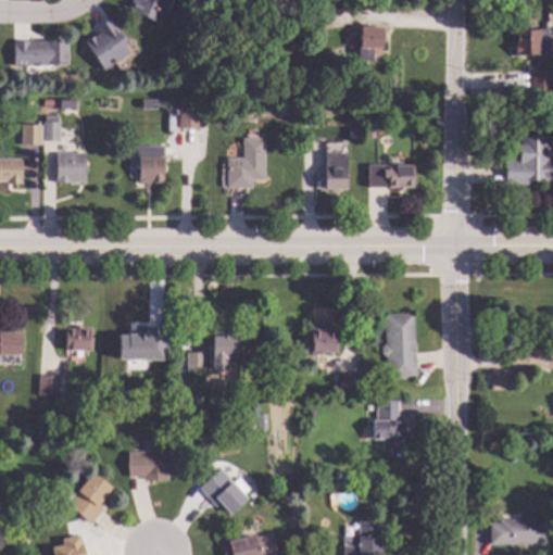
[(172,0),(161,24),(129,10),(134,0),(172,0)]
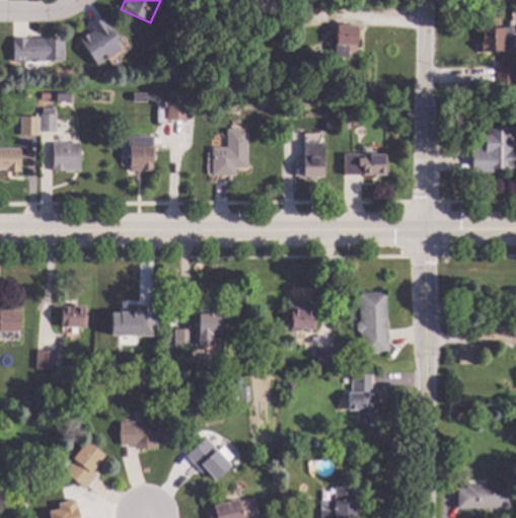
[(113,26),(109,29),(123,49),(98,65),(81,41),(94,31),(91,26),(105,16),(113,26)]
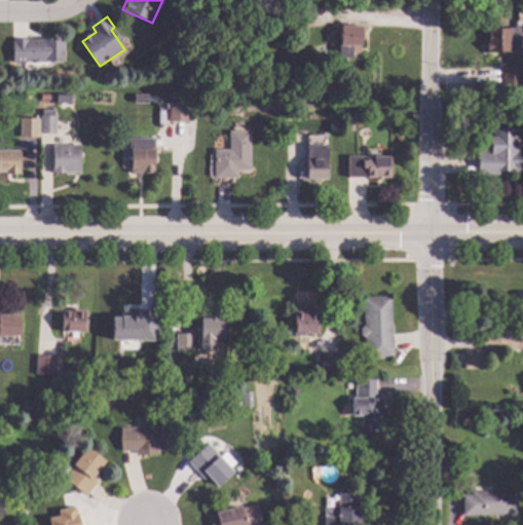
[(363,46),(356,46),(355,59),(341,59),(341,26),(363,26),(363,46)]
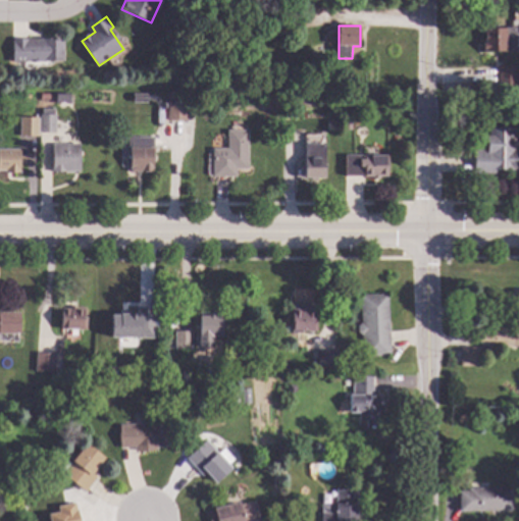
[(518,52),(487,52),(487,50),(485,50),(485,41),(486,41),(486,28),(518,28),(518,52)]
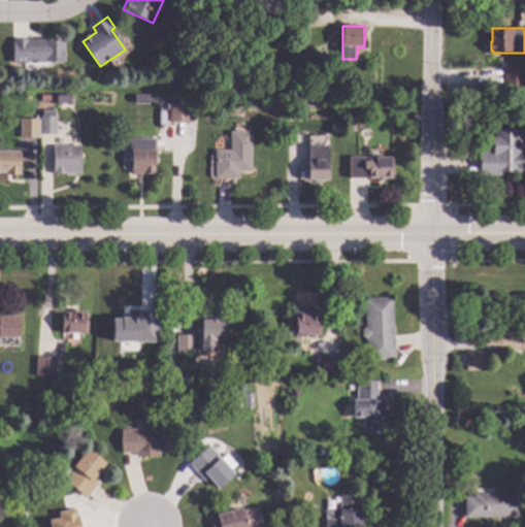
[(59,41),(66,41),(66,63),(14,63),(14,39),(59,39),(59,41)]
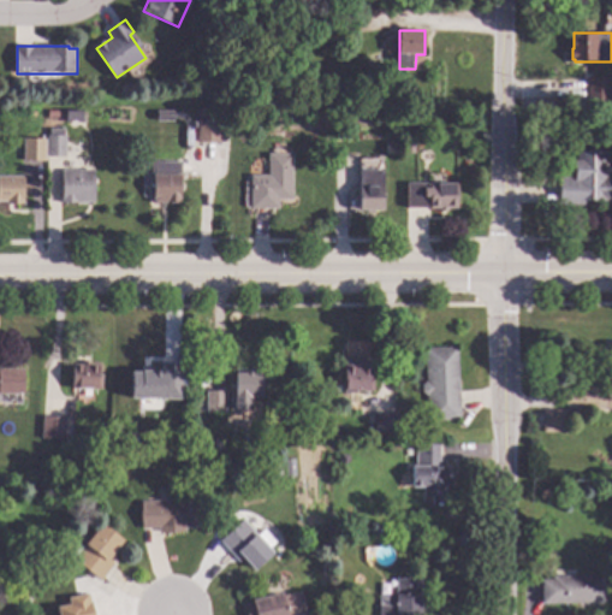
[(611,105),(592,105),(592,76),(611,76),(611,105)]
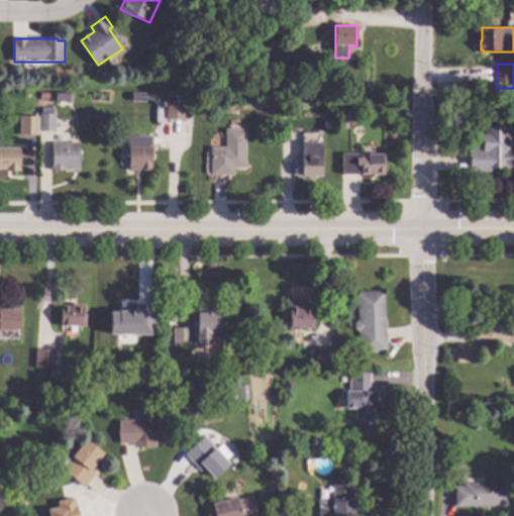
[(304,77),(297,78),(296,70),(303,69),(304,77)]
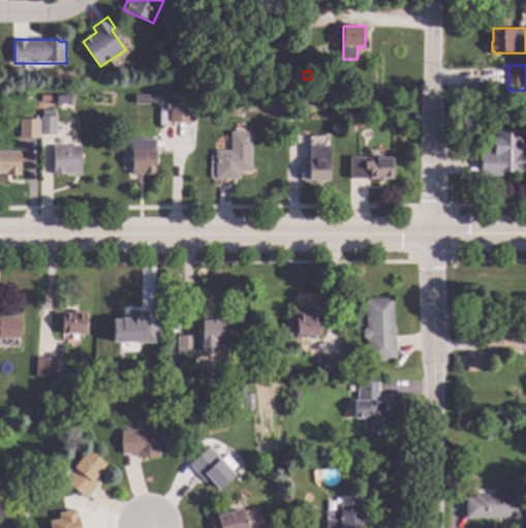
[(73,106),(58,106),(58,94),(73,94),(73,106)]
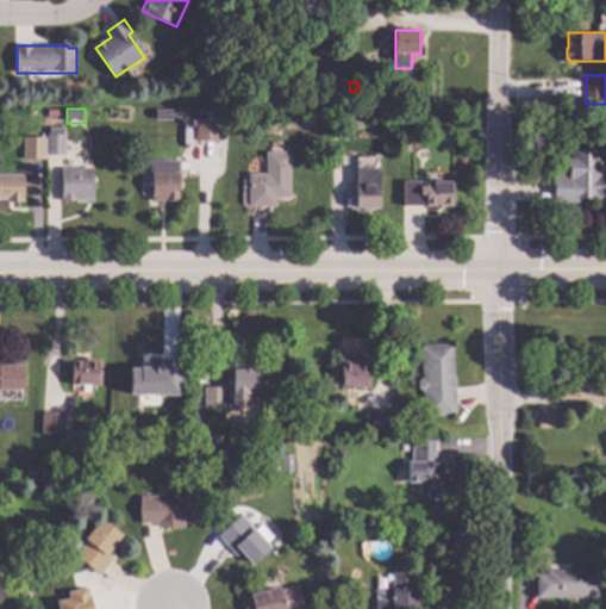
[(222,141),(199,141),(199,117),(220,117),(222,141)]
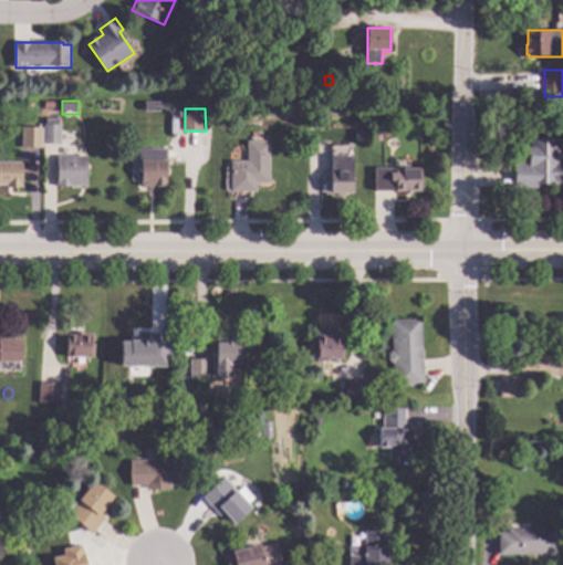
[(61,119),(61,125),(63,125),(62,144),(45,143),(47,124),(48,124),(49,119),(61,119)]
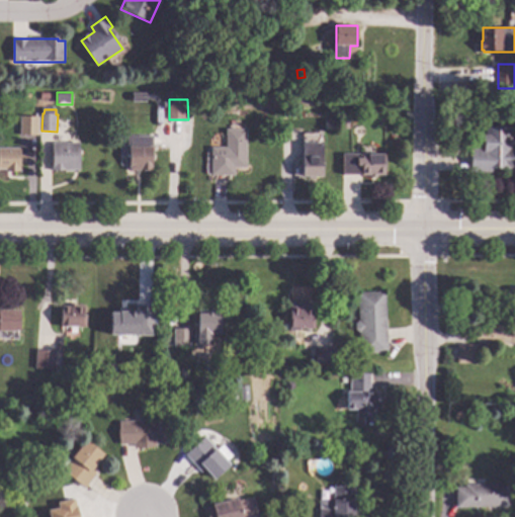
[(39,135),(22,135),(22,115),(40,115),(39,135)]
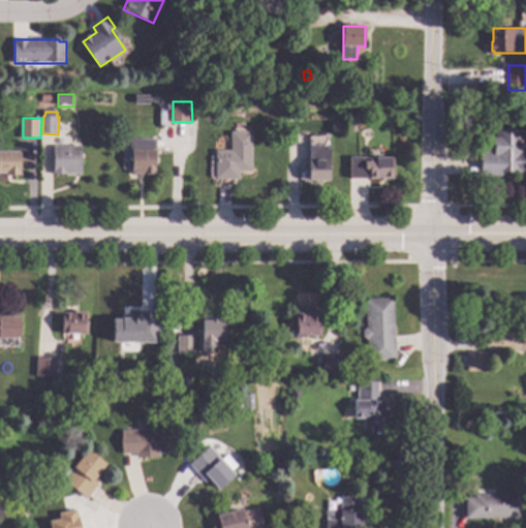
[(524,129),(524,150),(525,150),(525,173),(503,172),(503,176),(482,176),(483,151),(495,152),(495,149),(493,149),(494,137),(497,137),(498,128),(524,129)]
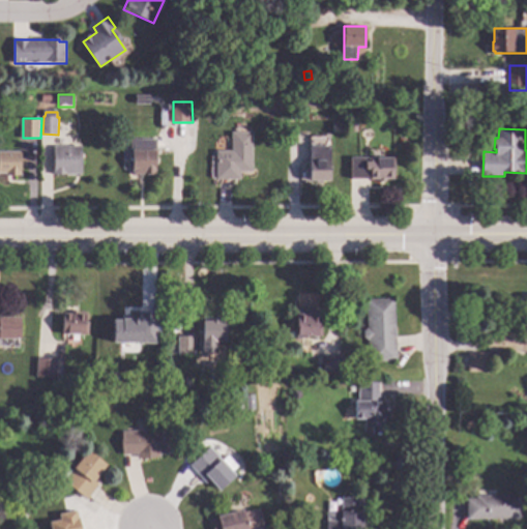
[(254,172),(241,172),(241,180),(217,179),(217,150),(233,150),(233,131),(254,131),(254,172)]
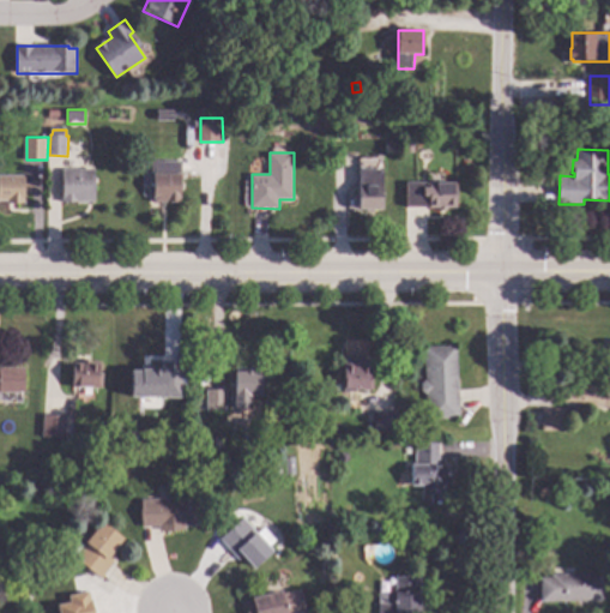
[(384,158),(361,157),(361,167),(382,167),(384,158)]
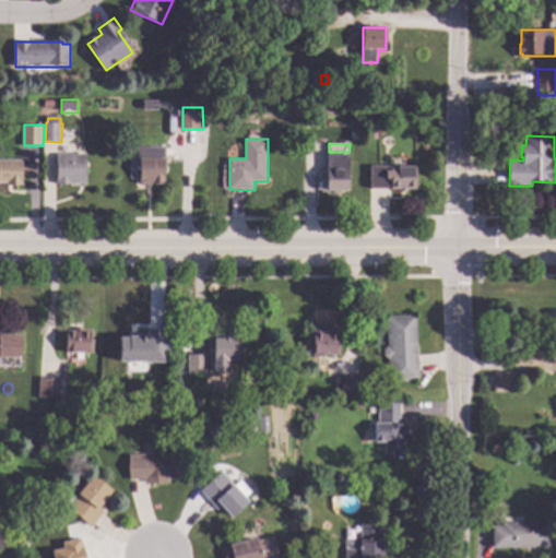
[(165,147),(166,185),(153,185),(153,180),(141,180),(141,147),(165,147)]
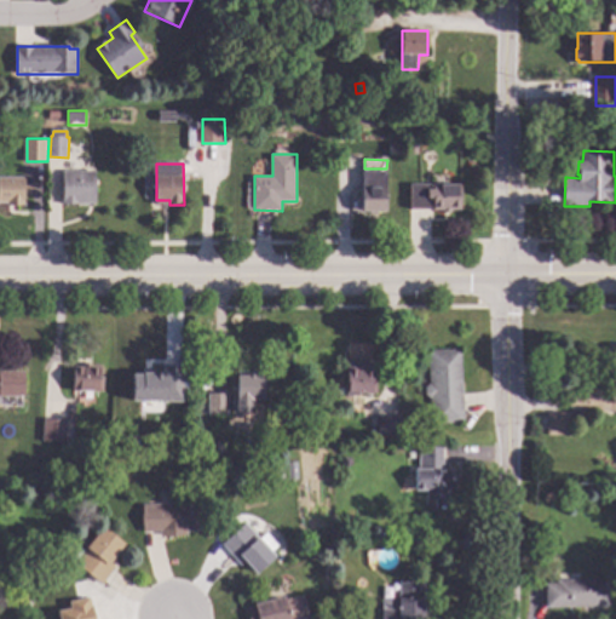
[(97,204),(64,204),(64,171),(97,171),(97,204)]
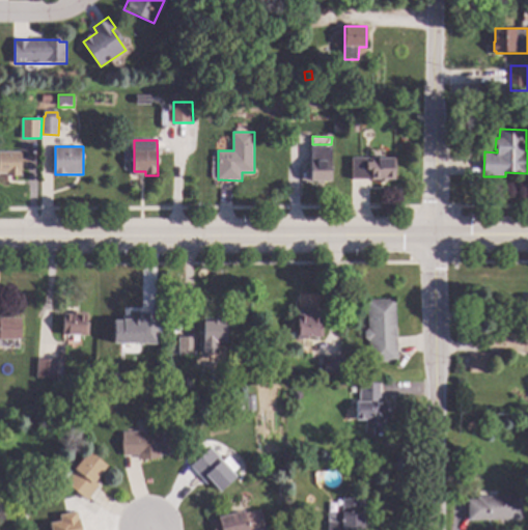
[(333,182),(325,182),(325,184),(320,184),(320,180),(312,180),(312,146),(333,146),(333,182)]
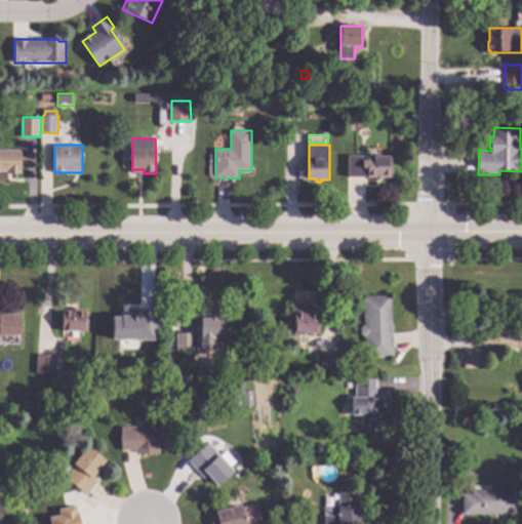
[(23,173),(8,173),(8,171),(0,171),(0,150),(23,150),(23,173)]
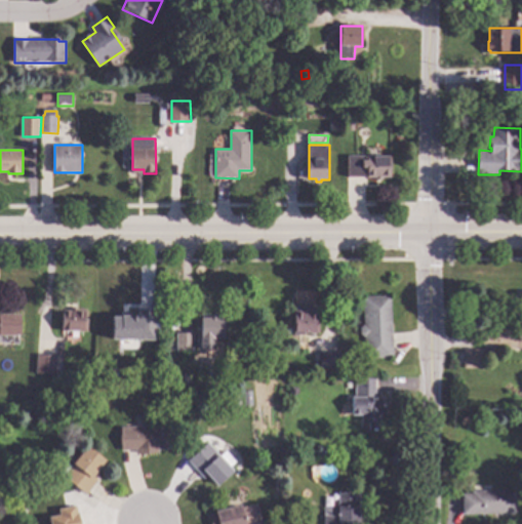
[(393,177),(384,177),(384,180),(374,180),(374,177),(349,176),(349,156),(393,156),(393,177)]
